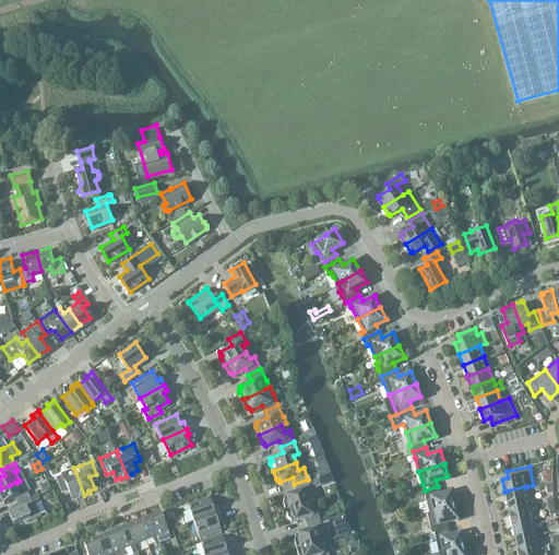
[(75,472),(73,468),(62,472),(57,475),(62,488),(68,485),(72,497),(78,495),(79,497),(84,495),(75,472)]
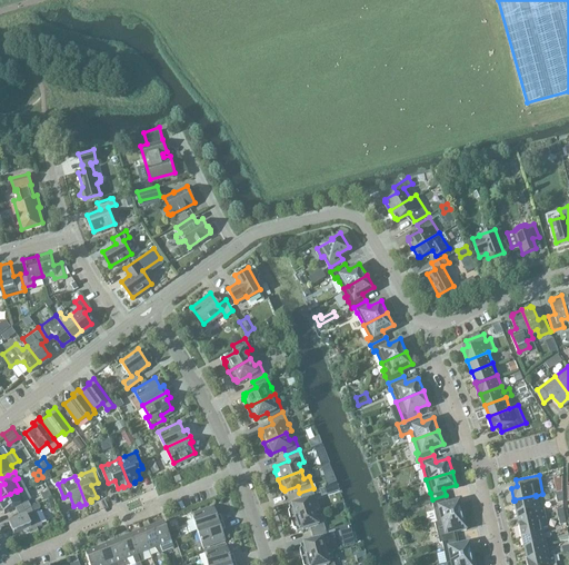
[(29,499),(32,497),(27,486),(20,489),(17,492),(16,491),(10,494),(0,498),(0,508),(0,509),(3,508),(5,509),(16,504),(18,509),(22,508),(25,507),(31,504),(29,499)]
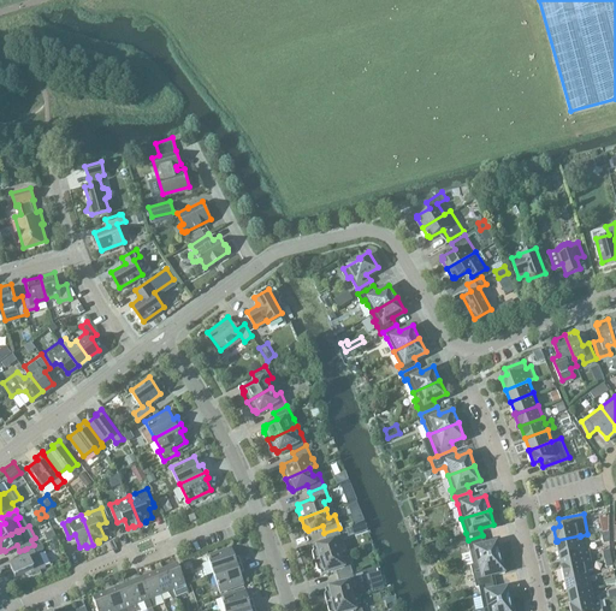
[(313,551),(315,559),(341,551),(337,543),(343,541),(339,528),(324,533),(326,540),(313,544),(314,547),(313,549),(312,550),(313,551)]
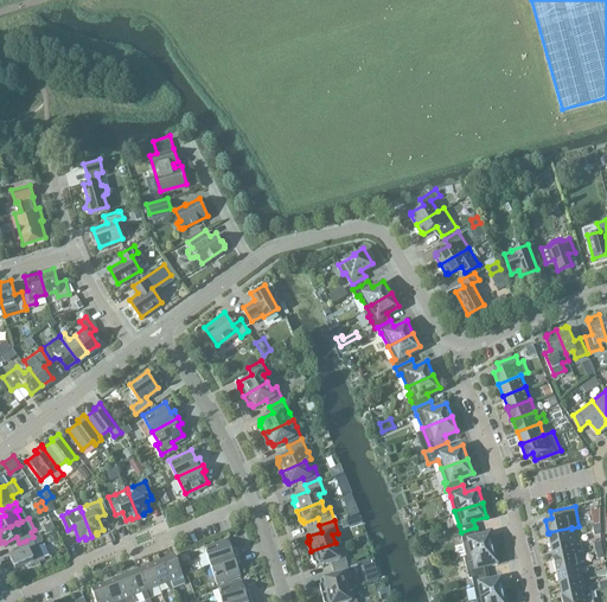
[(462,539),(465,545),(467,544),(470,552),(494,546),(491,532),(478,536),(475,527),(461,532),(462,539)]
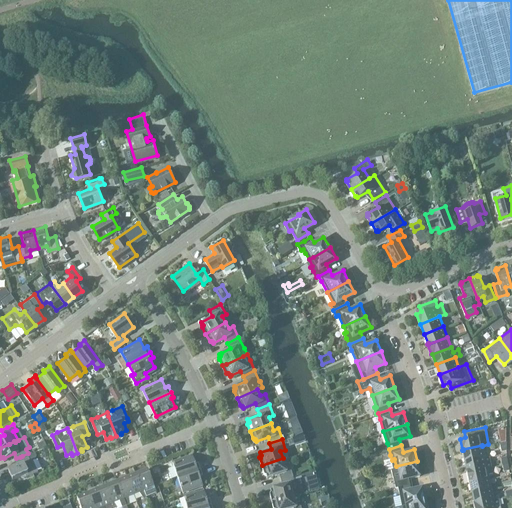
[(463,449),(463,450),(465,460),(485,456),(482,446),(482,445),(463,449)]
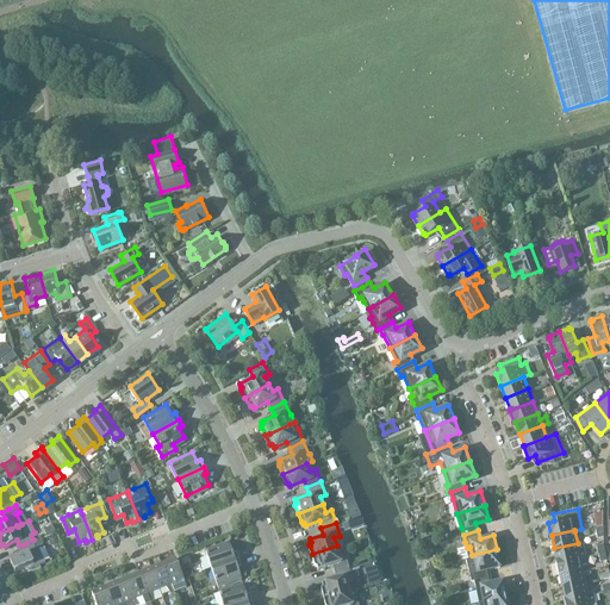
[(11,557),(16,569),(27,565),(29,567),(39,562),(45,560),(38,546),(39,546),(42,538),(41,536),(33,540),(26,543),(24,544),(19,546),(23,553),(11,557)]
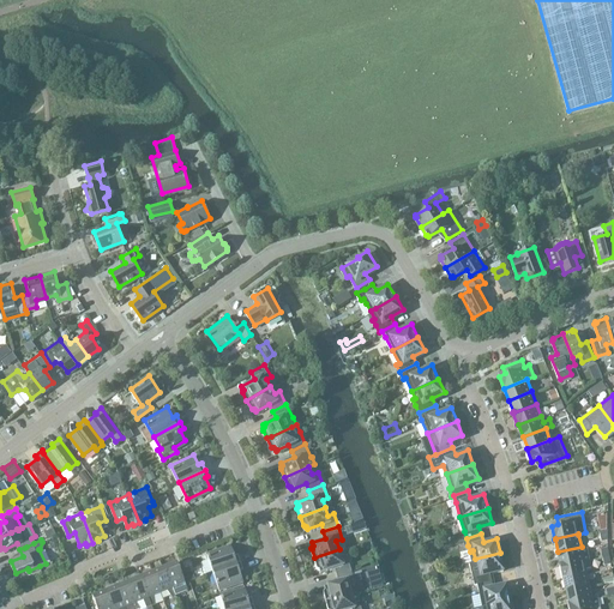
[(206,550),(212,570),(240,560),(238,553),(235,554),(230,542),(206,550)]
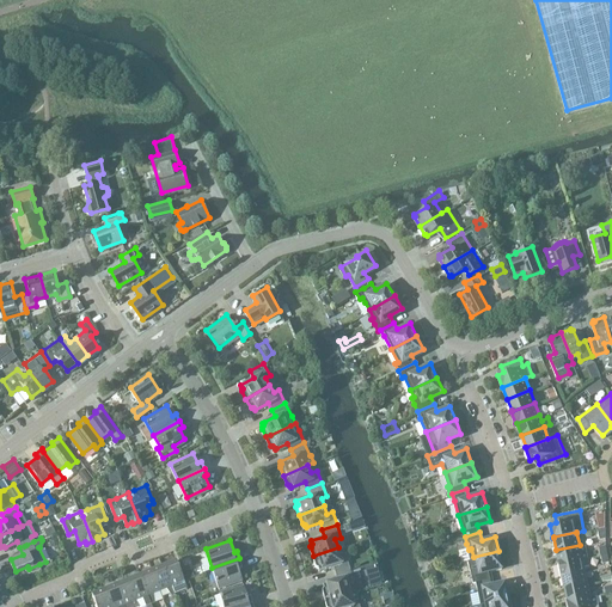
[(558,562),(582,557),(580,545),(556,550),(558,562)]
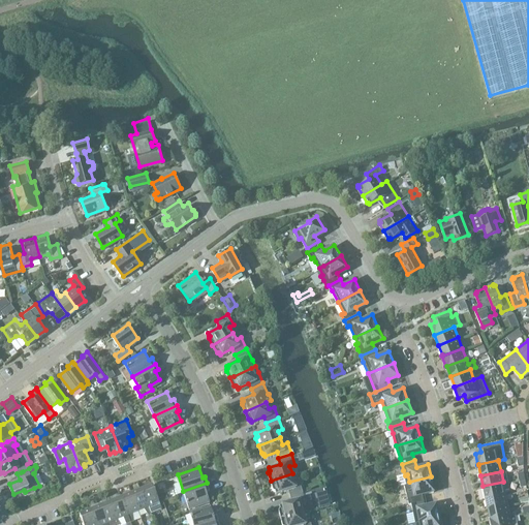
[(274,489),(275,489),(276,492),(288,488),(290,494),(303,490),(300,479),(294,480),(292,473),(271,481),(273,488),(274,489)]
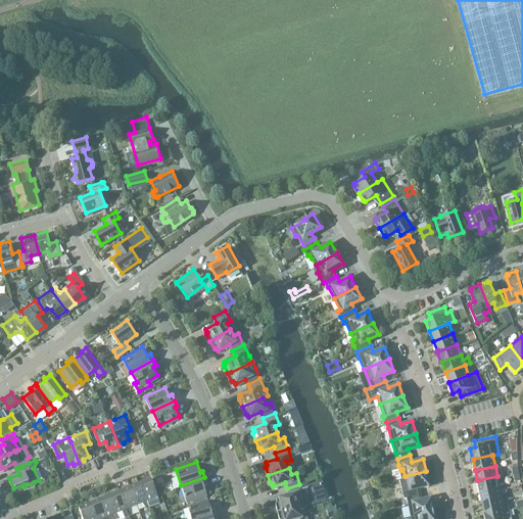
[(429,483),(426,471),(405,476),(398,478),(400,485),(401,484),(402,490),(405,497),(407,496),(419,492),(418,486),(429,483)]
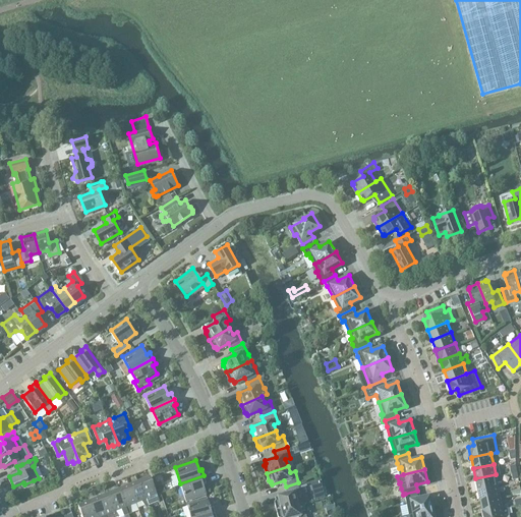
[(475,478),(474,478),(477,490),(478,490),(498,485),(497,480),(502,479),(501,473),(496,474),(475,478)]
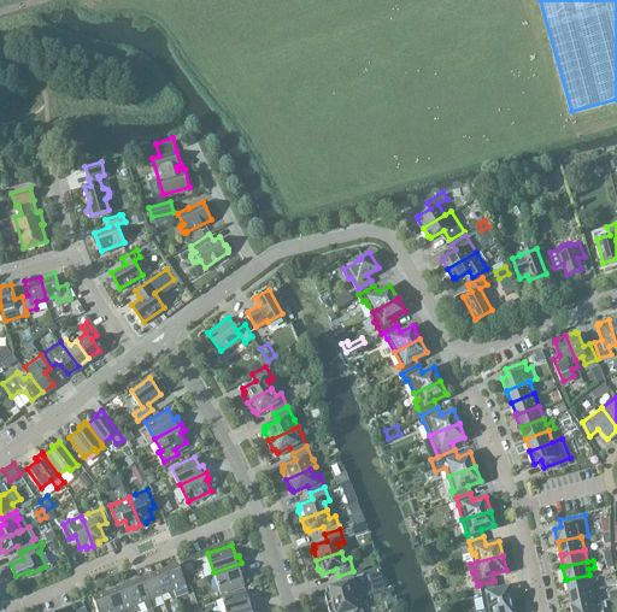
[(177,595),(189,590),(177,563),(165,569),(174,588),(177,595)]
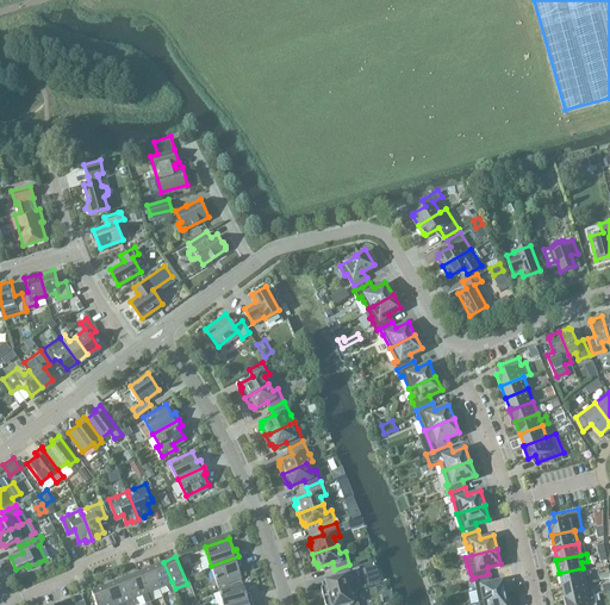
[(211,566),(218,585),(242,577),(238,565),(241,563),(238,556),(211,566)]
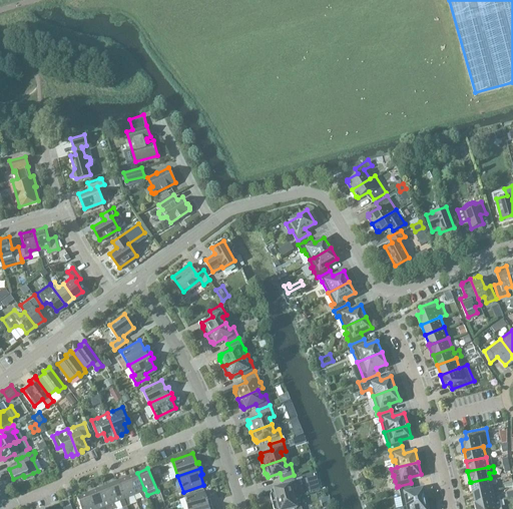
[(137,473),(127,477),(134,493),(139,491),(143,497),(147,495),(144,489),(137,473)]
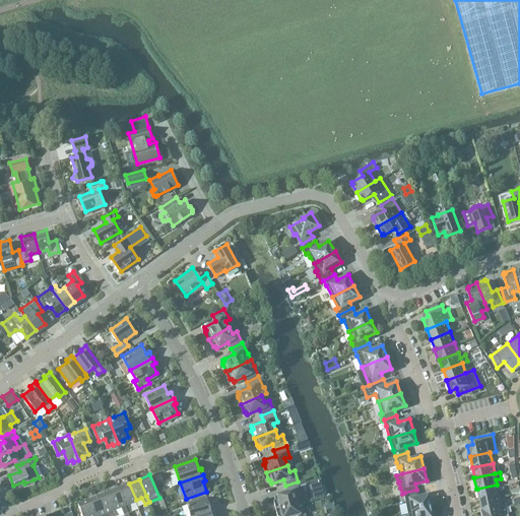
[(274,499),(274,500),(276,507),(298,501),(296,495),(301,493),(298,481),(285,486),(286,491),(274,495),(275,498),(274,499)]
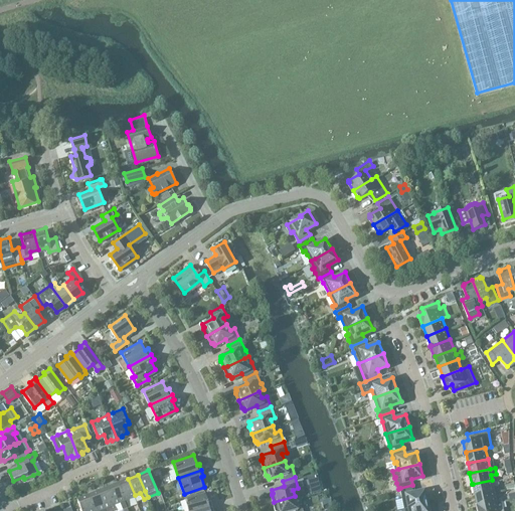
[(130,497),(135,495),(128,479),(118,483),(125,500),(128,506),(131,504),(130,497)]
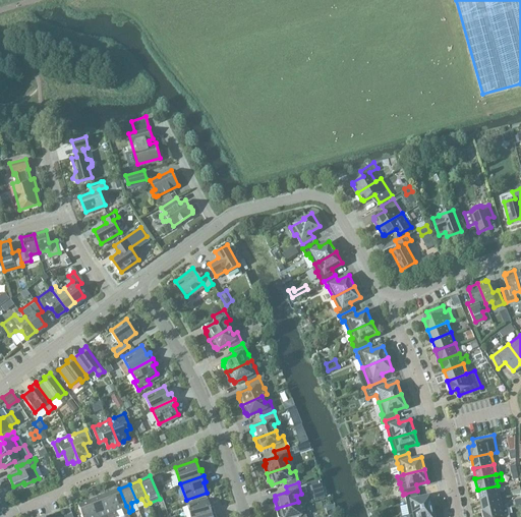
[(498,485),(478,490),(480,500),(501,496),(498,485)]
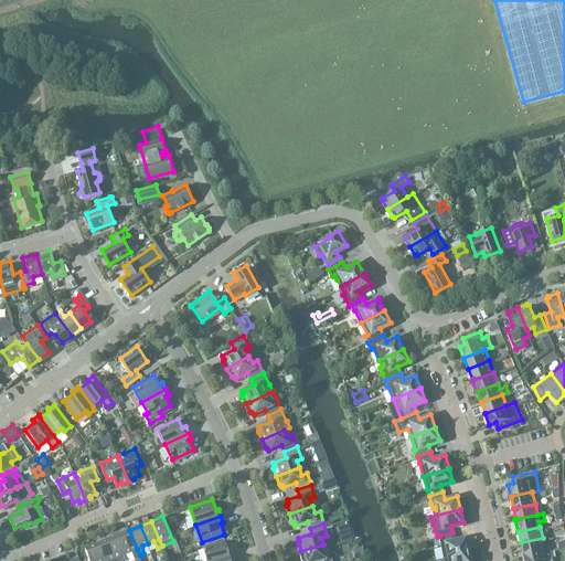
[(140,556),(137,549),(131,535),(129,530),(118,535),(126,553),(131,550),(135,558),(140,556)]
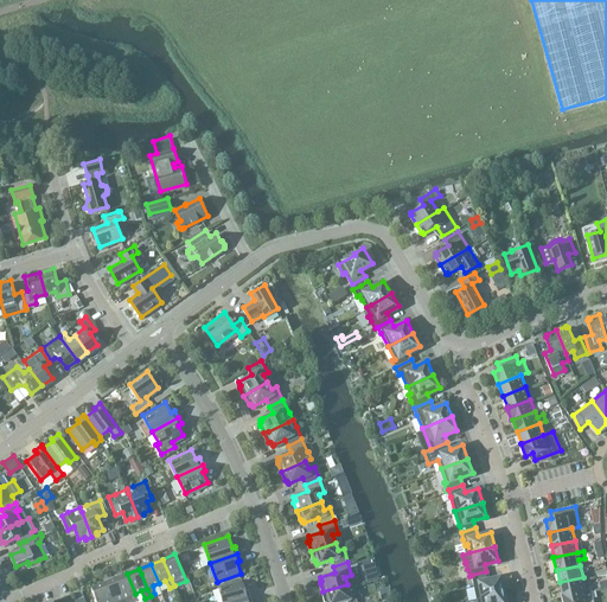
[(477,596),(504,591),(502,577),(489,580),(486,571),(472,575),(473,582),(477,596)]
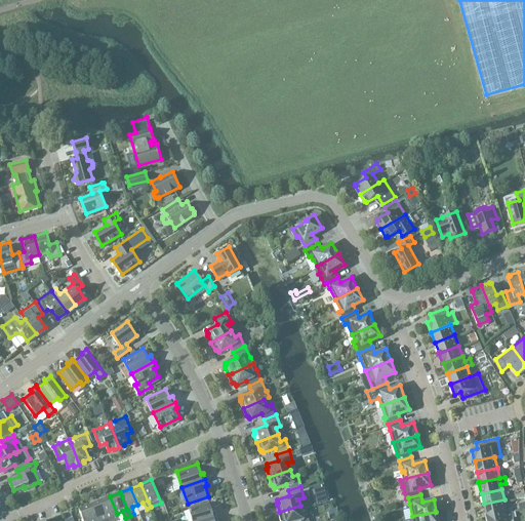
[(107,518),(107,520),(113,520),(119,519),(117,514),(110,496),(99,501),(107,518)]
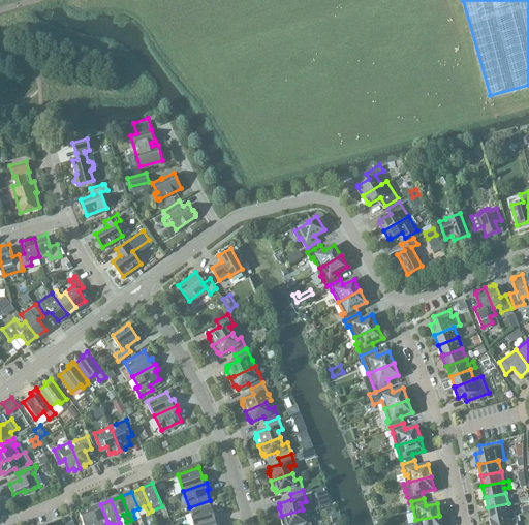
[(488,507),(490,519),(510,515),(508,503),(488,507)]
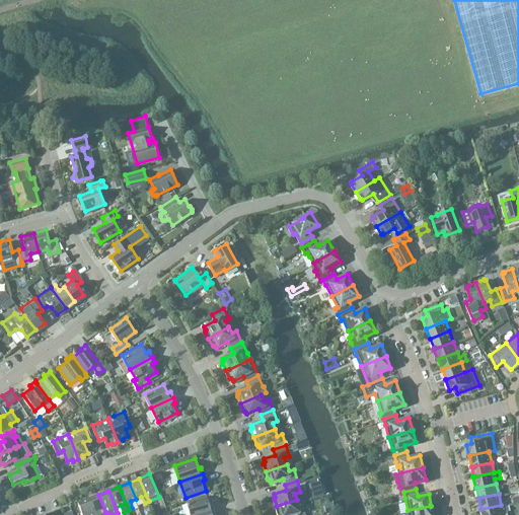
[(105,514),(105,512),(98,495),(88,499),(94,514),(105,514)]
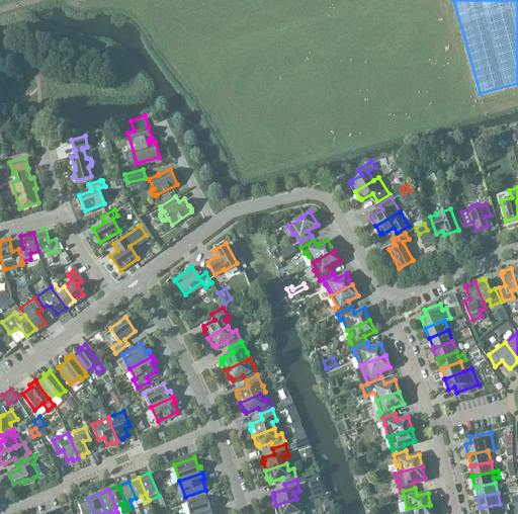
[(186,500),(189,513),(194,513),(214,509),(212,503),(209,504),(206,494),(186,500)]
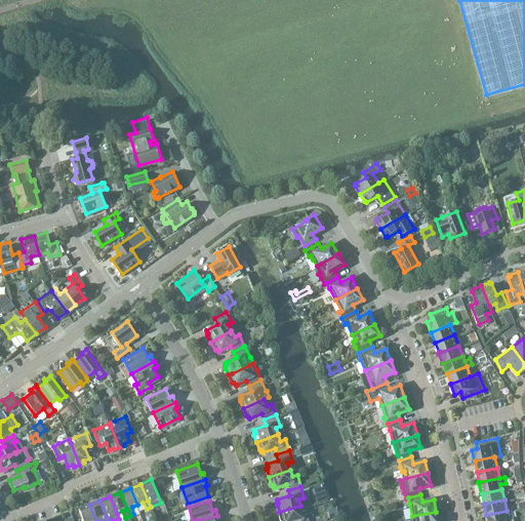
[(78,509),(83,520),(95,520),(89,505),(78,509)]
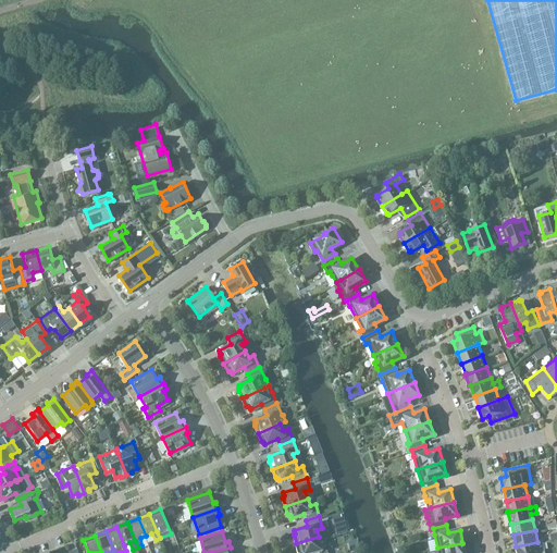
[(319,537),(296,543),(297,551),(298,552),(300,552),(299,552),(310,552),(314,552),(313,552),(329,552),(326,543),(324,536),(319,537)]
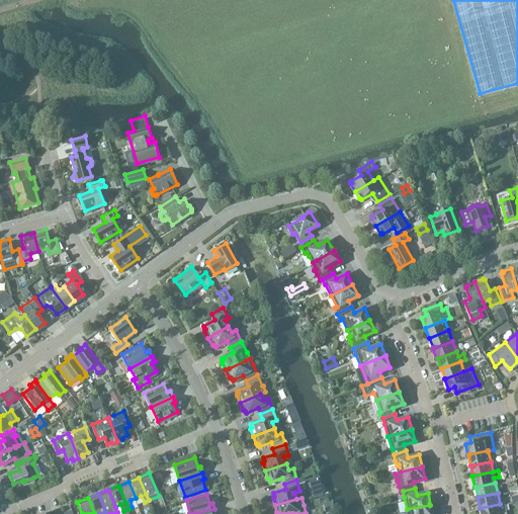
[(479,508),(480,513),(507,513),(505,504),(500,505),(500,504),(480,508),(479,508)]
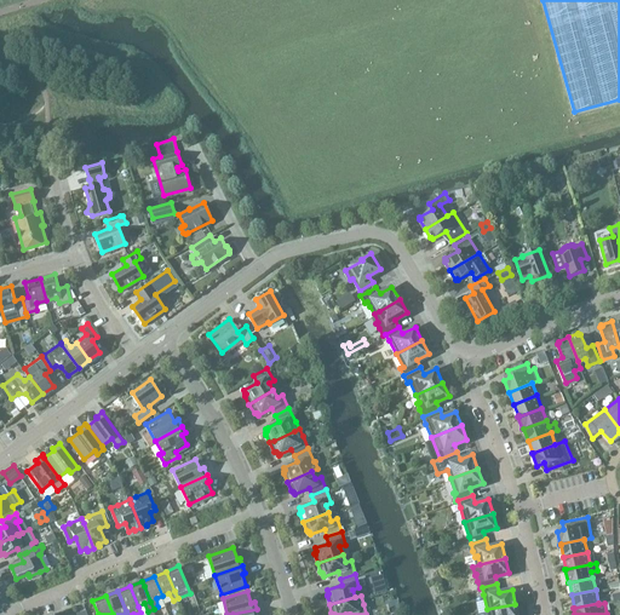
[(517,614),(515,604),(487,609),(487,614),(517,614)]
